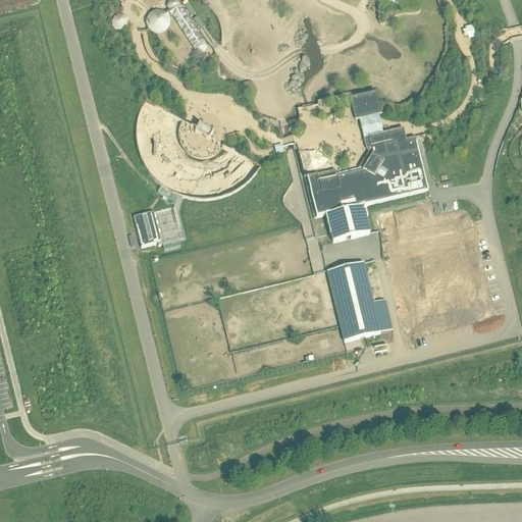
[(146,28),(148,30),(148,31),(151,33),(154,35),(155,35),(159,36),(163,35),(167,31),(170,27),(170,21),(169,18),(172,17),(193,51),(197,55),(200,55),(204,54),(206,51),(206,47),(183,10),(178,4),(176,2),(174,1),(172,1),(169,2),(167,5),(167,8),(169,11),(165,13),(162,12),(157,11),(153,12),(149,15),(147,17),(146,21),(145,24),(146,28)]
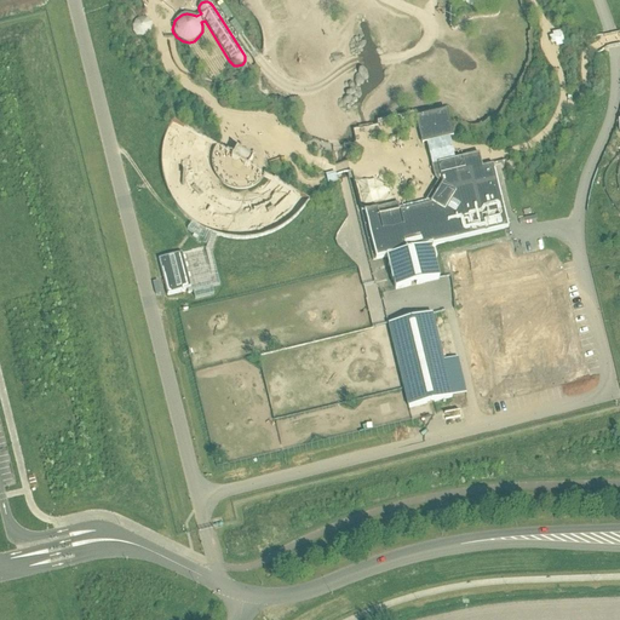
[(145,19),(142,18),(138,19),(136,22),(133,26),(133,29),(136,33),(138,35),(142,36),(145,35),(149,33),(150,30),(151,28),(150,24),(148,21),(145,19)]
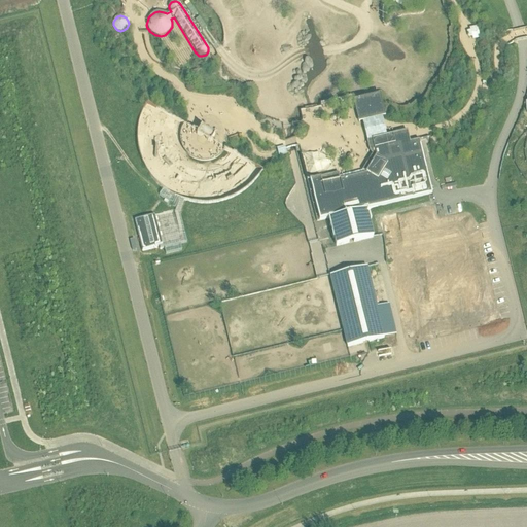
[(480,39),(477,27),(469,28),(470,31),(467,32),(468,38),(471,37),(472,40),(480,39)]
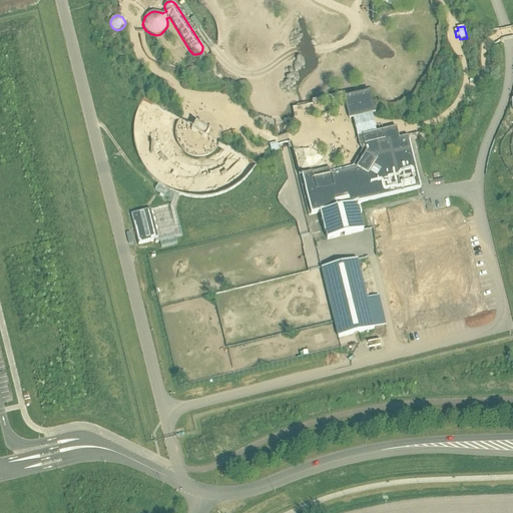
[(369,92),(344,98),(349,119),(353,118),(356,128),(358,137),(362,136),(362,137),(364,136),(364,135),(370,134),(370,135),(376,133),(376,132),(374,124),(372,114),(375,113),(371,98),(369,92)]
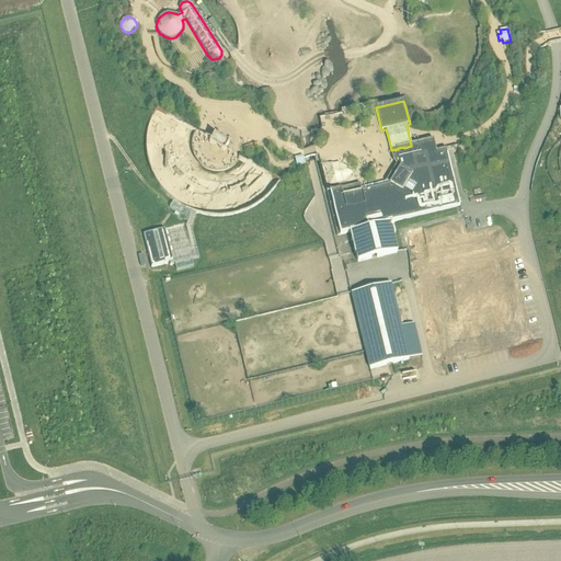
[(209,144),(224,152),(228,144),(214,136),(209,144)]
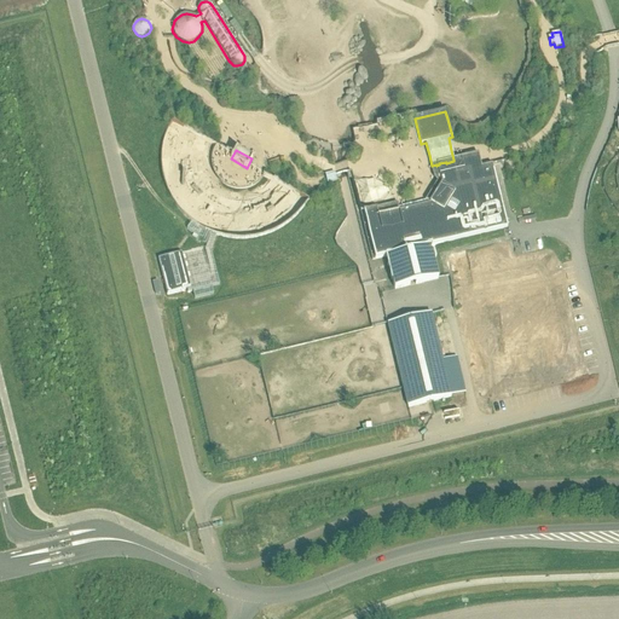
[(446,162),(439,163),(439,165),(437,166),(443,192),(437,203),(429,206),(399,213),(398,213),(389,215),(388,215),(380,218),(379,218),(379,217),(376,210),(376,209),(363,213),(364,214),(375,260),(387,258),(395,290),(438,279),(431,247),(507,229),(495,175),(492,166),(481,168),(478,156),(461,160),(461,158),(453,160),(453,161),(446,163),(446,162)]
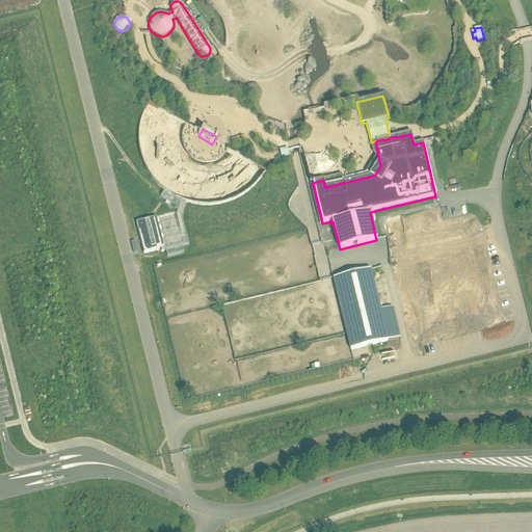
[(304,154),(303,153),(310,178),(311,177),(314,177),(316,176),(319,177),(321,175),(323,175),(326,175),(327,173),(329,170),(331,168),(335,166),(334,165),(333,162),(333,161),(329,159),(326,158),(323,156),(321,155),(317,156),(313,156),(310,155),(307,155),(304,154)]
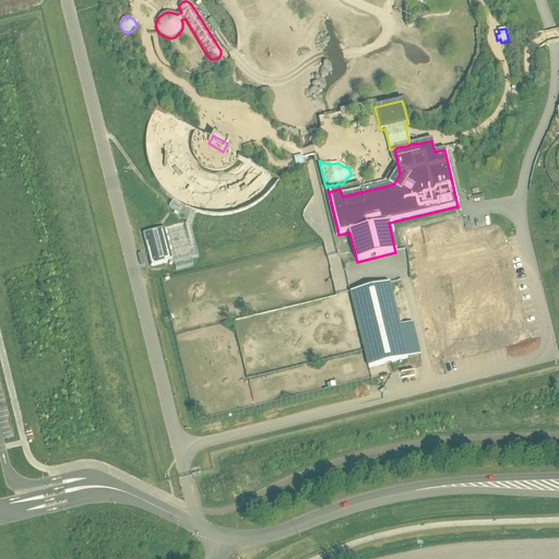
[(182,216),(186,211),(183,209),(180,207),(178,206),(176,204),(173,202),(169,209),(182,216)]
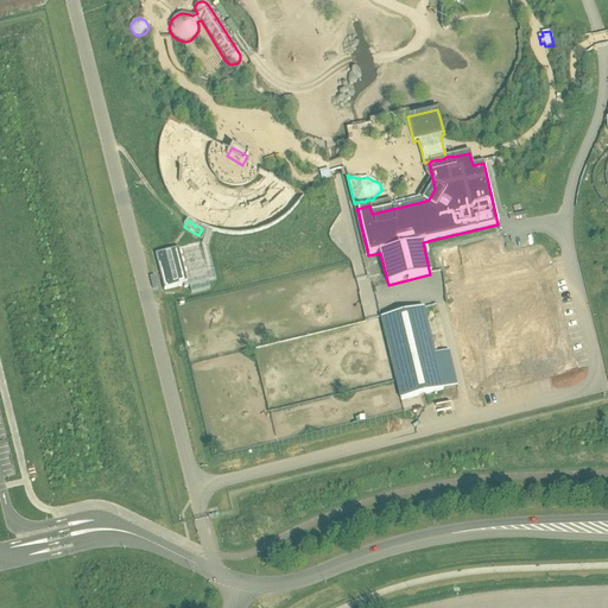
[(202,244),(178,251),(187,284),(183,285),(184,289),(190,287),(191,295),(210,290),(208,283),(215,282),(207,247),(213,233),(209,232),(207,232),(202,244)]
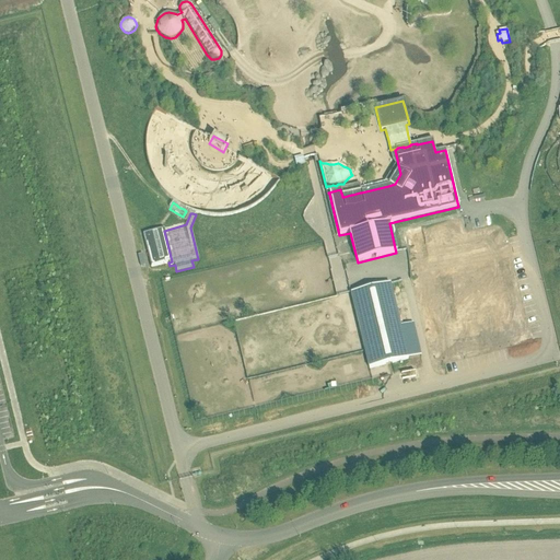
[(168,263),(172,261),(164,231),(164,230),(156,232),(143,235),(151,267),(168,263)]
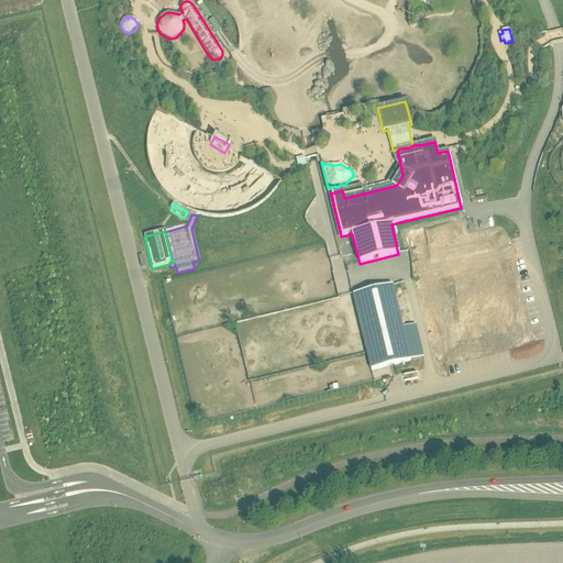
[(353,296),(352,296),(362,333),(366,354),(367,360),(368,360),(371,372),(410,362),(403,330),(392,286),(353,296)]
